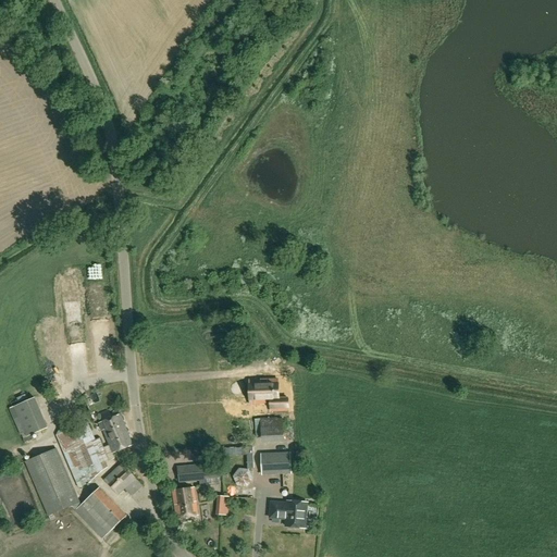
[(276,381),(252,381),(252,401),(276,400),(276,381)]
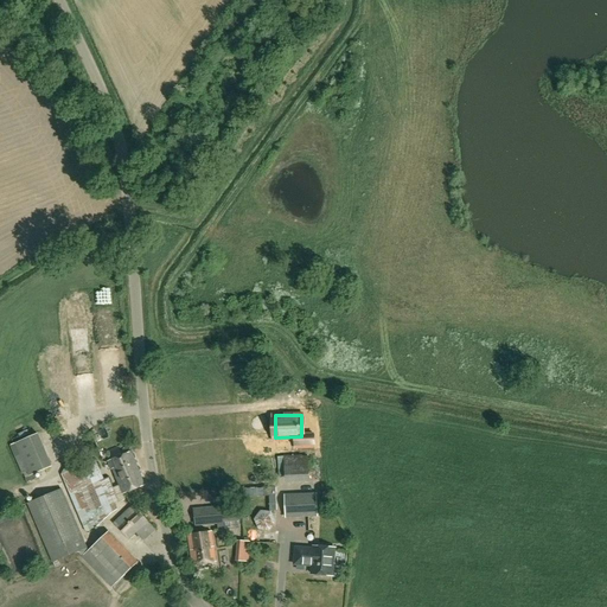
[(17,442),(29,478),(57,468),(46,433),(17,442)]
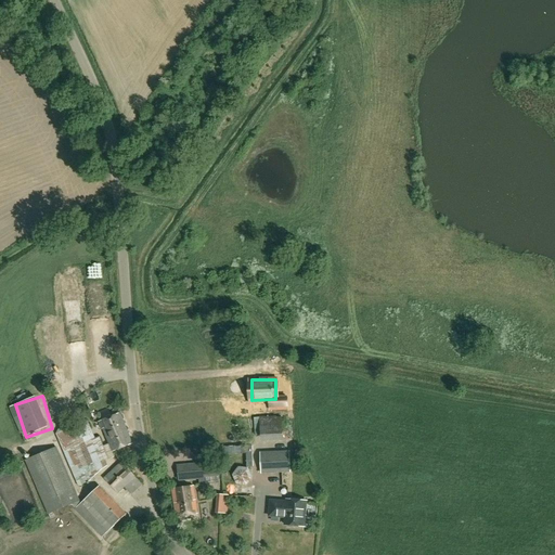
[(106,437),(127,428),(120,413),(99,422),(101,429),(102,429),(106,437)]
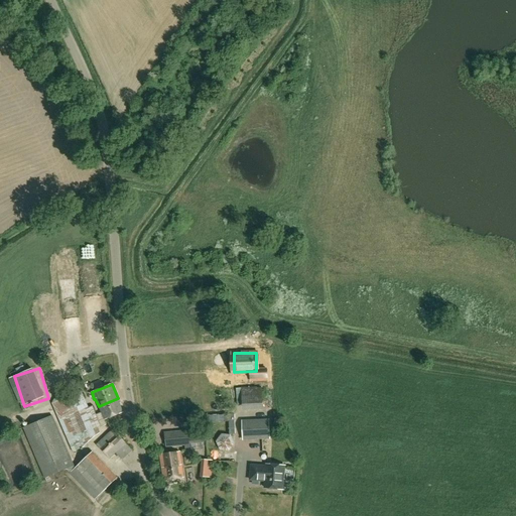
[(88,408),(82,392),(53,404),(74,452),(84,447),(100,432),(99,428),(101,427),(92,407),(88,408)]
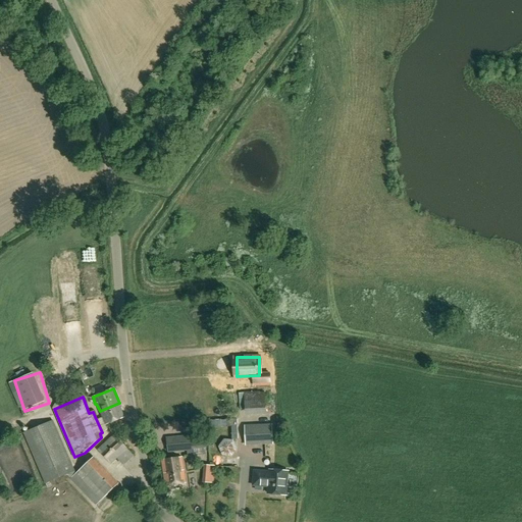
[(271,414),(270,407),(267,407),(267,400),(248,402),(248,415),(271,414)]
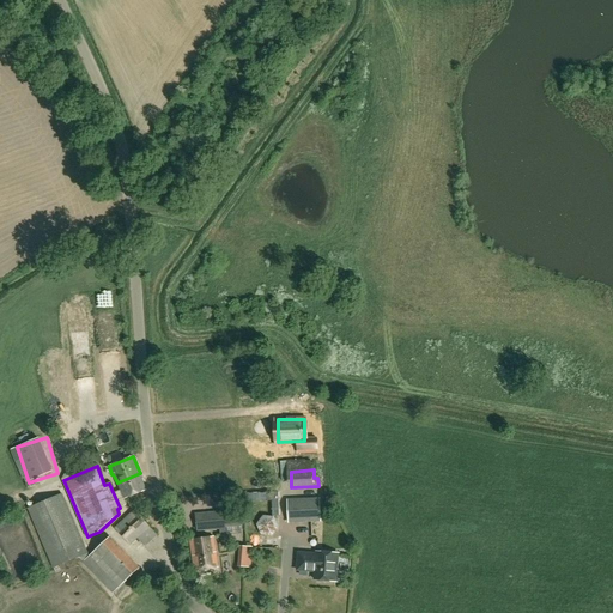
[(125,499),(146,491),(140,473),(117,483),(125,499)]
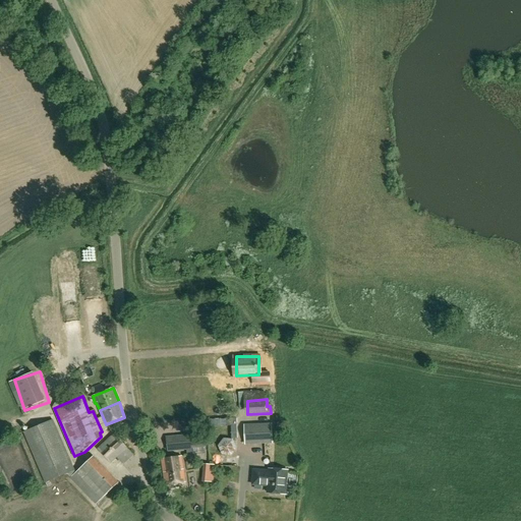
[(76,473),(74,470),(53,420),(24,432),(46,482),(66,473),(71,477),(97,504),(119,482),(94,457),(76,473)]
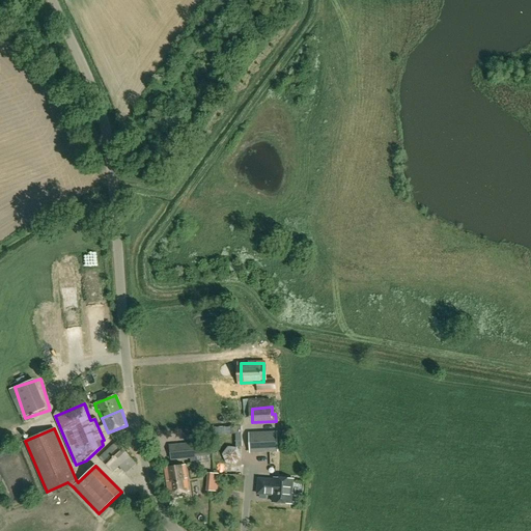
[(251,452),(277,451),(277,434),(250,435),(251,452)]
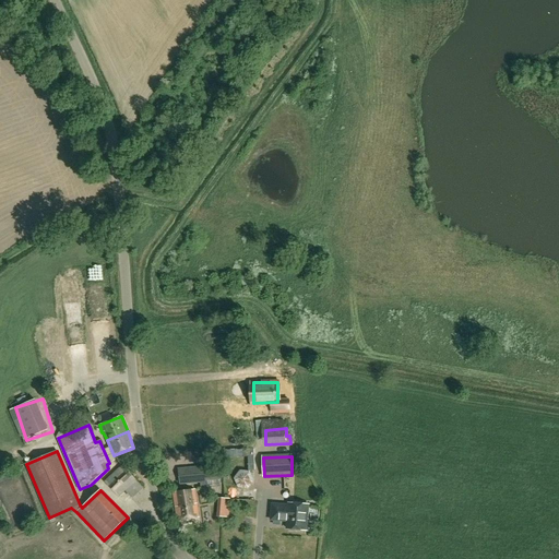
[(133,499),(143,488),(137,480),(137,479),(123,465),(105,483),(119,497),(126,491),(133,499)]
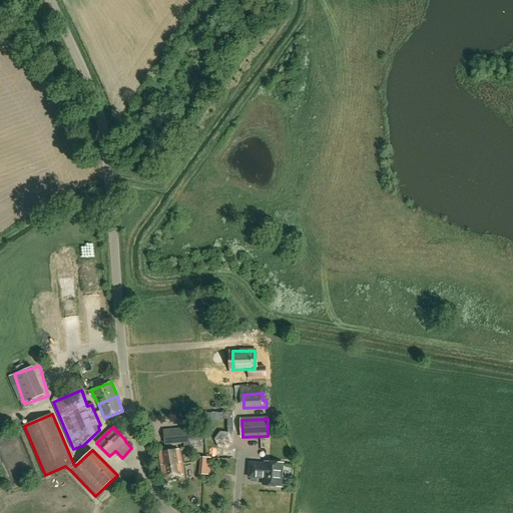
[(165,444),(183,443),(184,448),(202,447),(202,441),(201,428),(164,431),(165,444)]
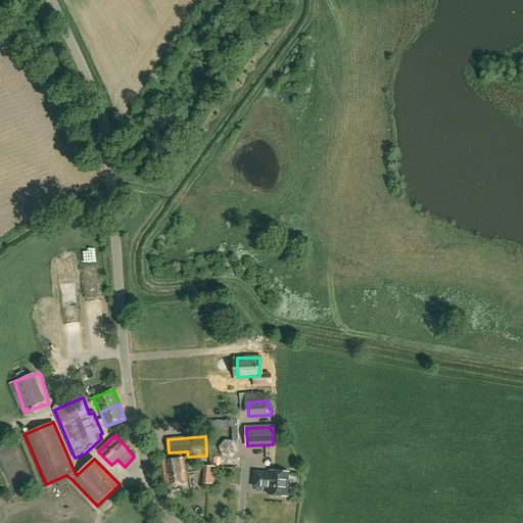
[(224,439),(229,460),(241,456),(235,436),(224,439)]
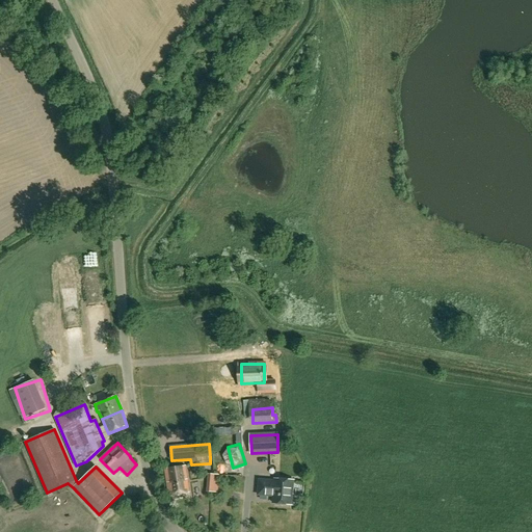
[(169,495),(190,491),(186,466),(165,469),(169,495)]
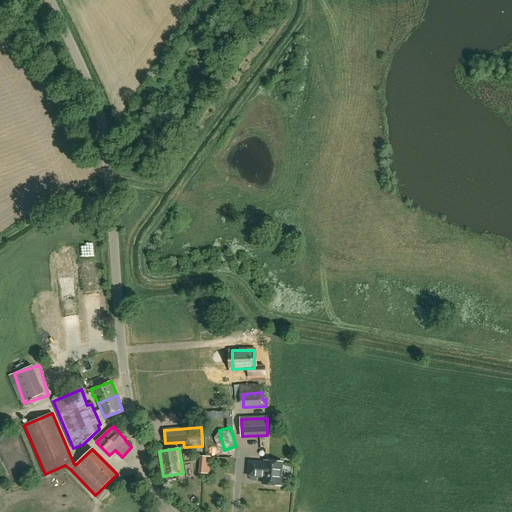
[(200,457),(199,473),(210,474),(211,456),(211,455),(210,453),(205,453),(205,457),(200,457)]
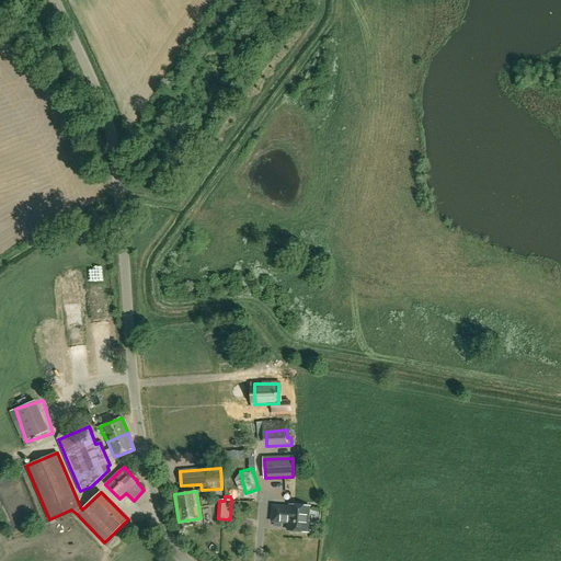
[(309,515),(309,506),(290,505),(289,507),(273,506),(272,522),(288,523),(288,530),(290,530),(292,533),(296,533),(297,530),(307,531),(308,514),(309,515)]
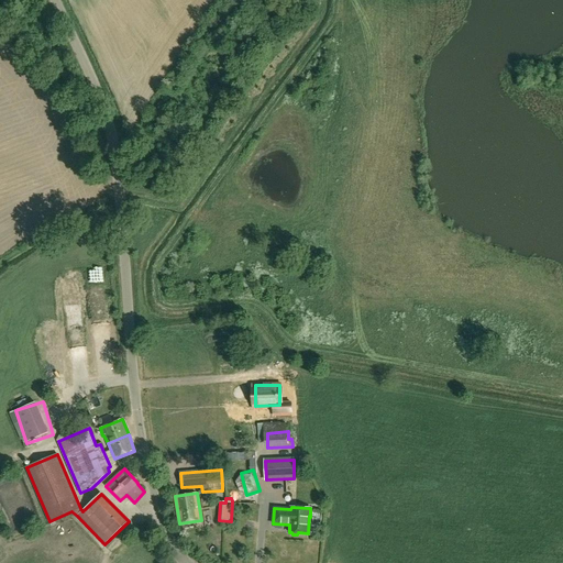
All buildings are outlined.
